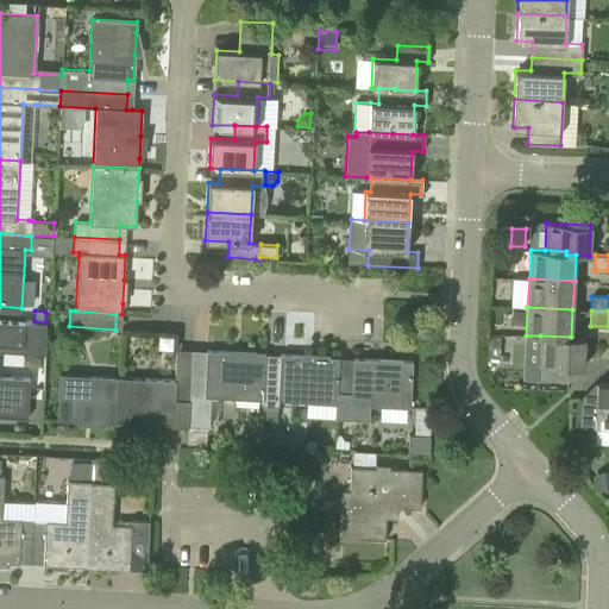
[(0,345),(24,347),(25,324),(25,322),(0,321),(0,416),(29,419),(31,380),(0,377),(0,345)]
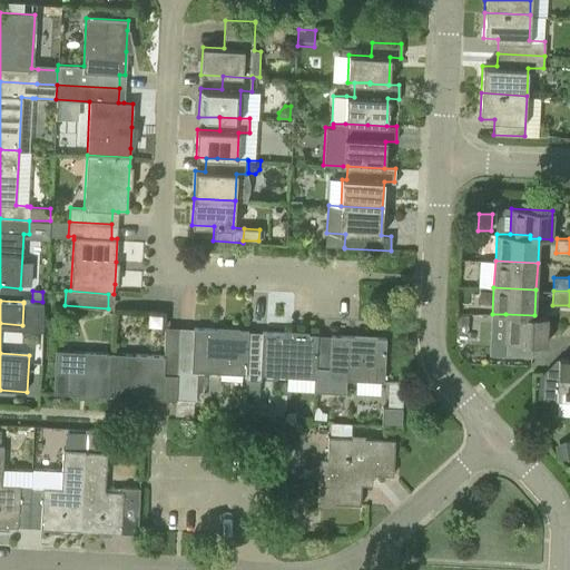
[(468,337),(469,314),(458,313),(455,336),(468,337)]
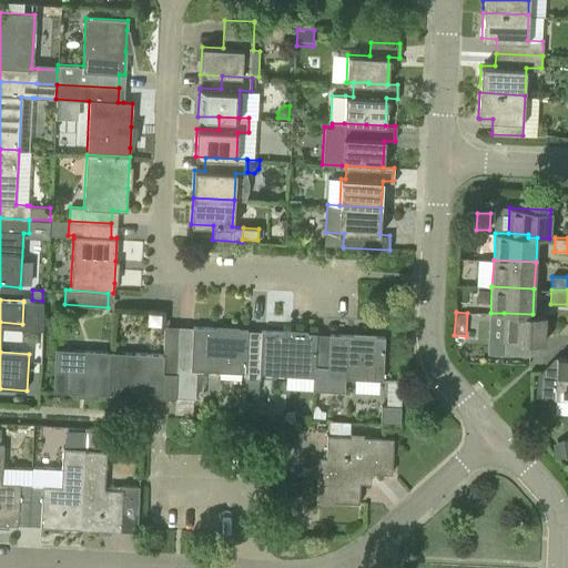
[(545,315),(533,314),(504,313),(503,323),(501,355),(530,356),(531,344),(544,344),(545,315)]
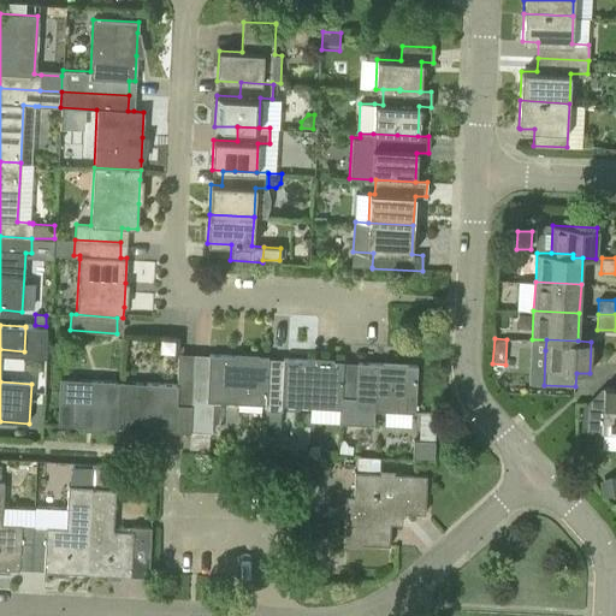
[(266,404),(268,357),(259,357),(234,356),(209,355),(209,360),(193,360),(190,407),(189,432),(212,433),(214,402),(265,404),(266,404)]
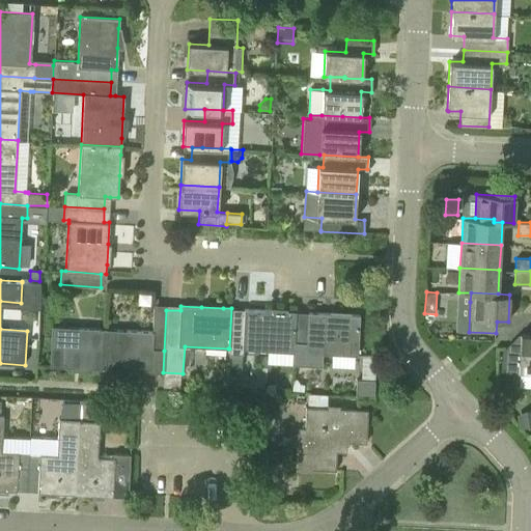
[(103,329),(101,369),(108,369),(128,370),(163,372),(164,351),(166,310),(154,309),(152,332),(103,329)]
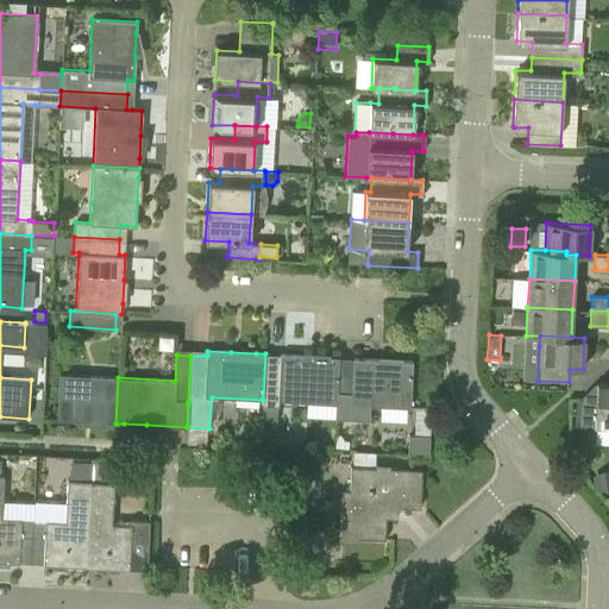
[(262,400),(262,406),(277,407),(278,401),(307,402),(334,403),(336,403),(338,363),(338,358),(328,357),(305,356),(280,355),(278,360),(265,359),(263,400),(262,400)]
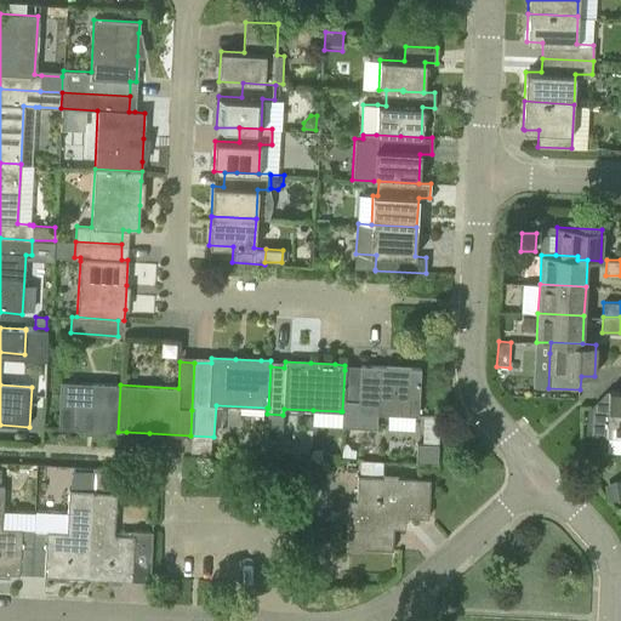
[(341,411),(341,426),(375,428),(376,414),(419,416),(421,369),(411,368),(410,369),(385,368),(385,366),(360,365),(360,371),(345,370),(342,411),(341,411)]
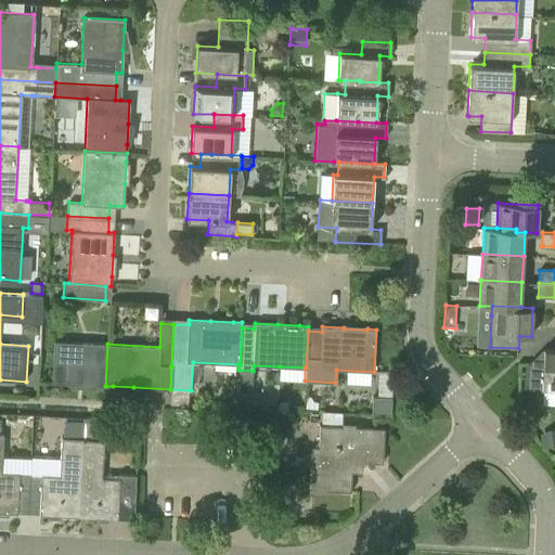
[(54,340),(52,383),(75,384),(97,385),(105,386),(107,344),(54,340)]
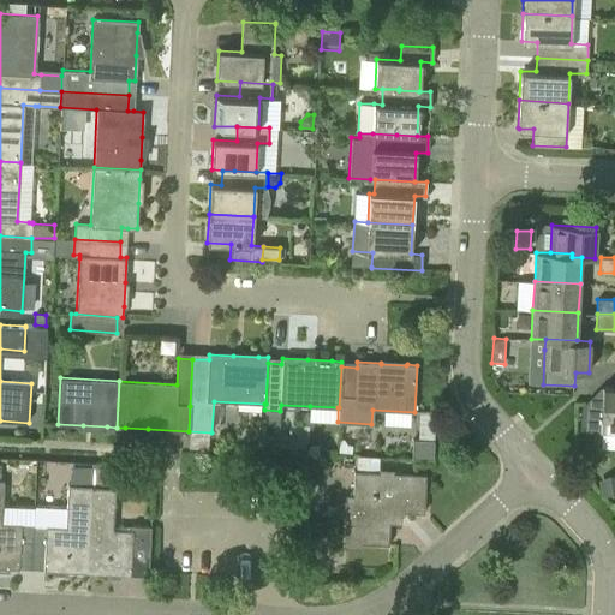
[(586,427),(586,430),(599,431),(599,434),(602,434),(614,434),(614,388),(613,388),(602,388),(602,401),(587,400),(587,405),(586,427)]
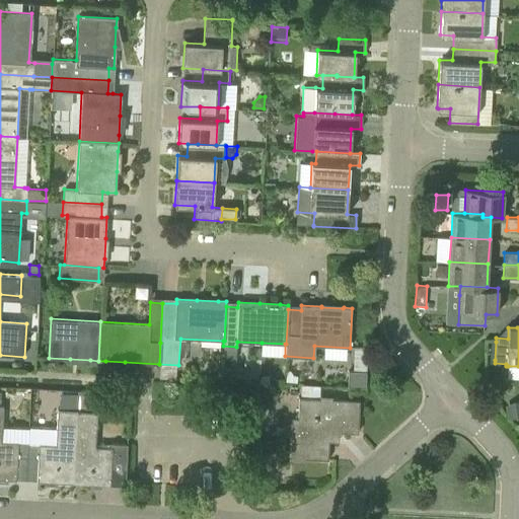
[(347,386),(360,387),(365,387),(365,371),(348,371),(347,386)]
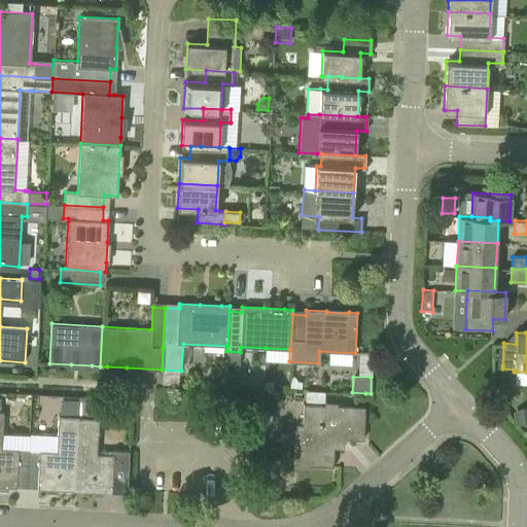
[(290,379),(290,388),(300,388),(300,383),(295,379),(290,379)]
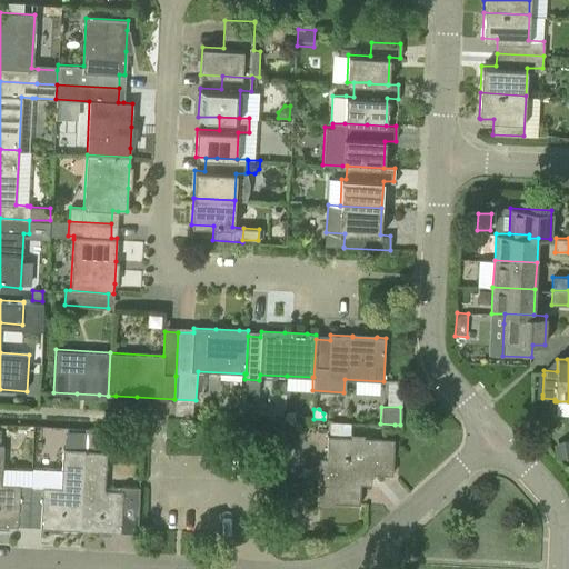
[(261,427),(286,428),(287,413),(262,411),(261,420),(261,427)]
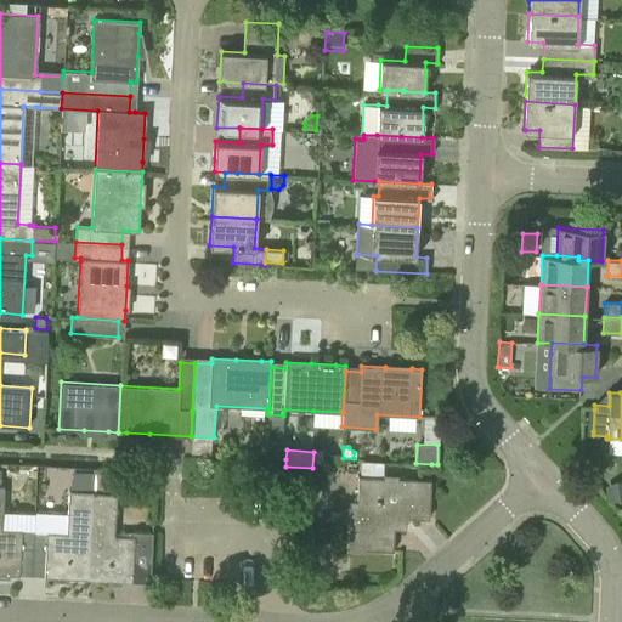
[(397,479),(397,478),(384,478),(384,462),(361,461),(360,478),(358,478),(357,502),(356,502),(355,550),(365,550),(366,549),(393,552),(394,530),(395,530),(395,518),(429,519),(430,481),(397,479)]
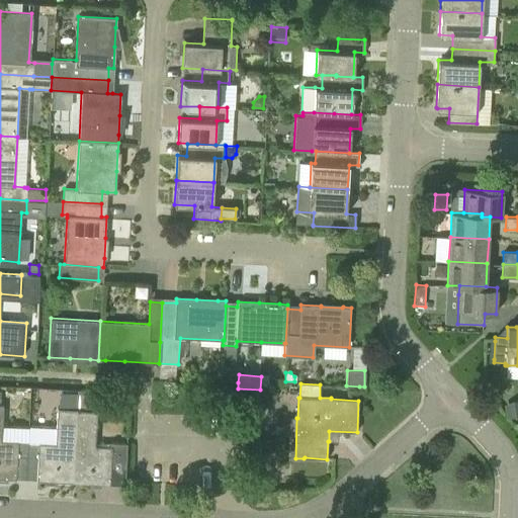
[(267,387),(264,399),(274,403),(278,392),(267,387)]
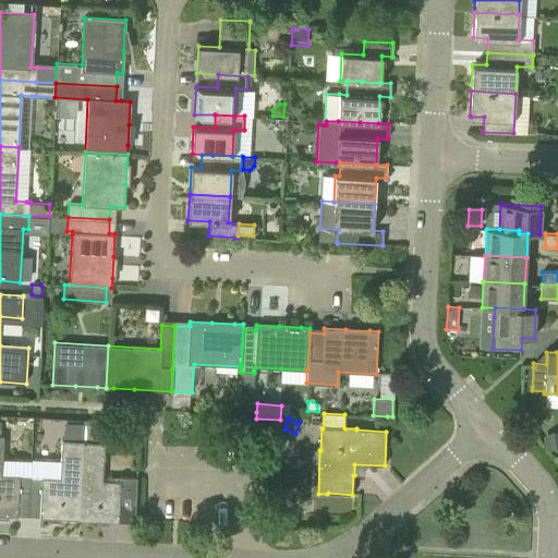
[(63,423),(62,440),(83,440),(83,424),(63,423)]
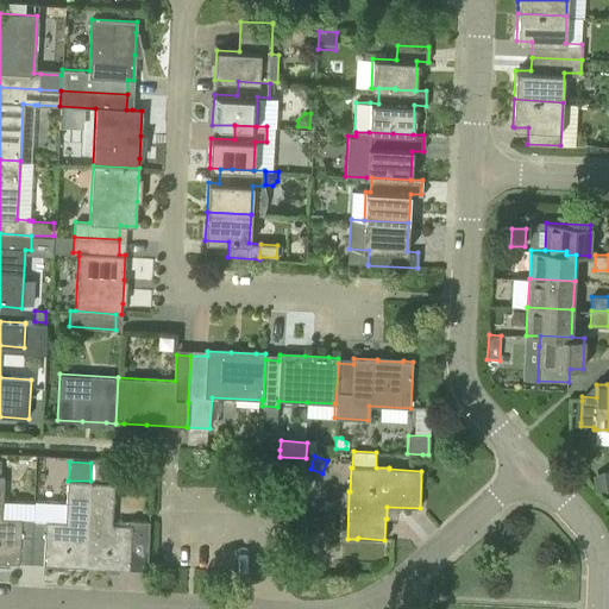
[(92,481),(114,482),(115,463),(93,462),(92,481)]
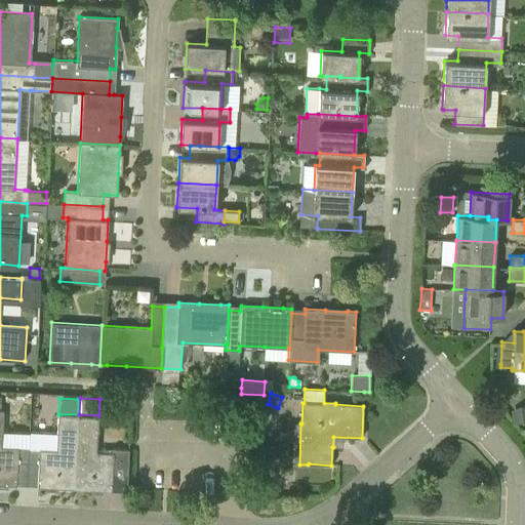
[(126,400),(99,399),(98,415),(125,416),(126,400)]
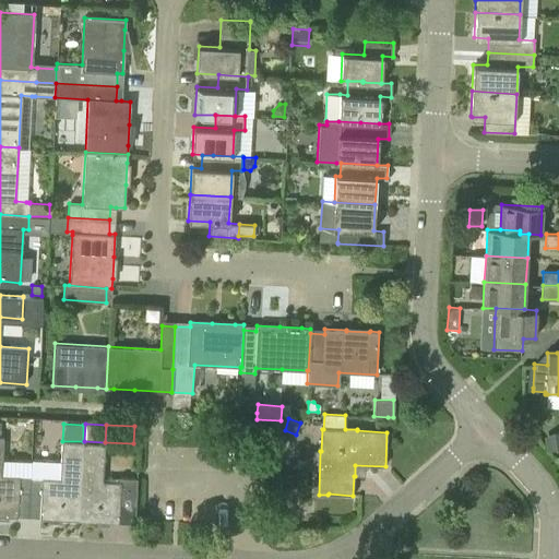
[(0,515),(18,518),(18,515),(28,516),(30,492),(31,477),(1,476),(2,460),(2,438),(1,438),(0,438),(0,515)]
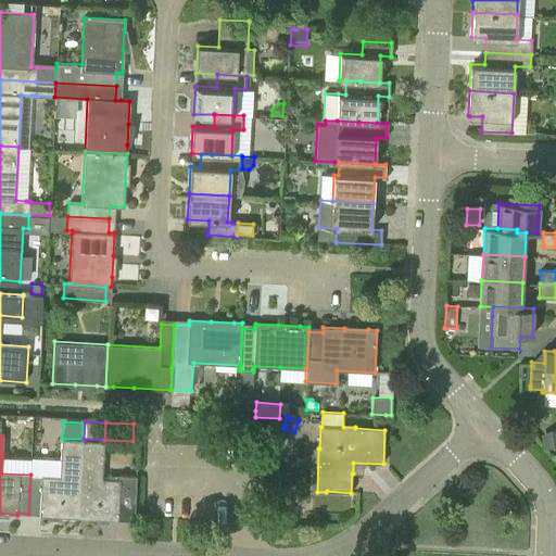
[(78,518),(83,439),(62,439),(61,458),(32,457),(30,475),(28,514),(39,514),(39,516),(78,518)]
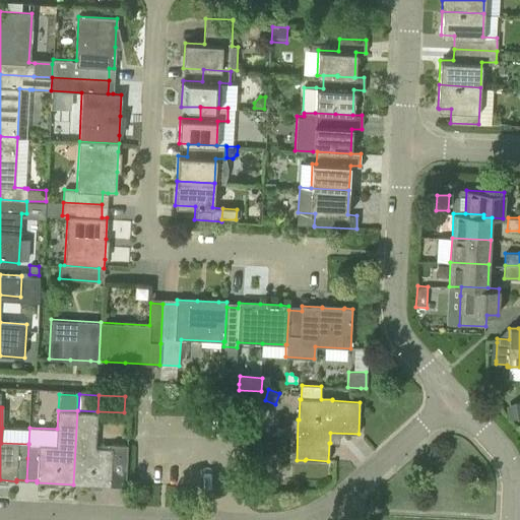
[(77,410),(73,484),(125,486),(126,463),(126,444),(111,444),(111,448),(95,447),(95,443),(96,440),(98,413),(98,411),(78,410),(77,410)]
